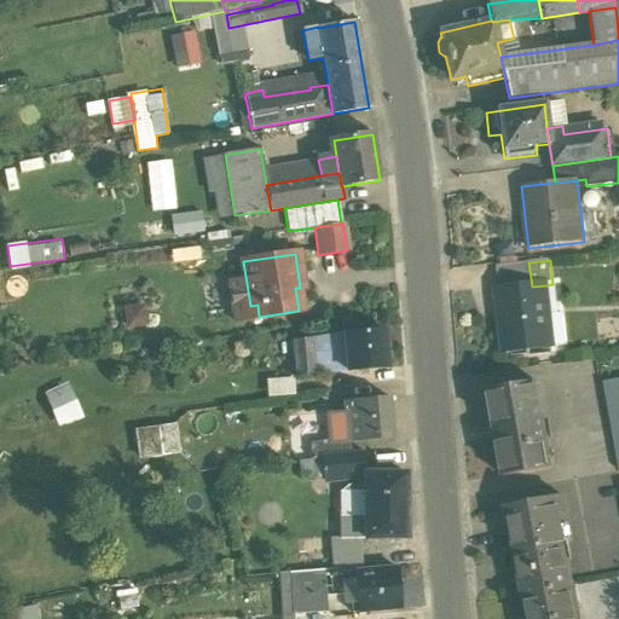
[(528,262),(497,266),(501,290),(532,287),(528,262)]
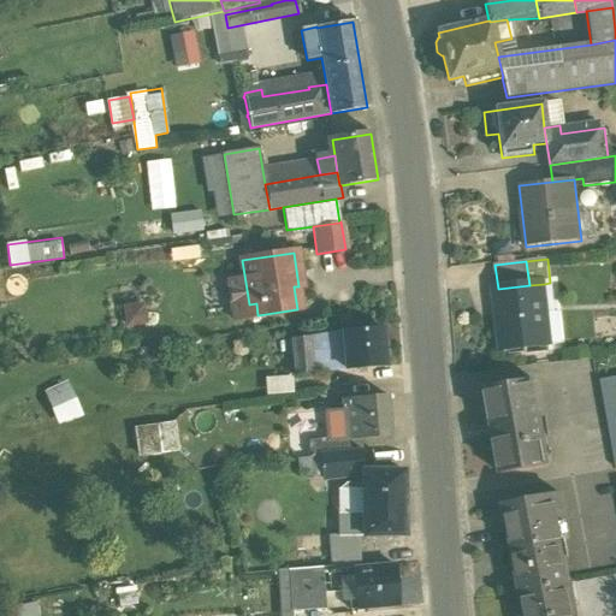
[(498,289),(496,290),(503,354),(550,348),(551,348),(548,317),(544,284),(529,285),(498,289)]
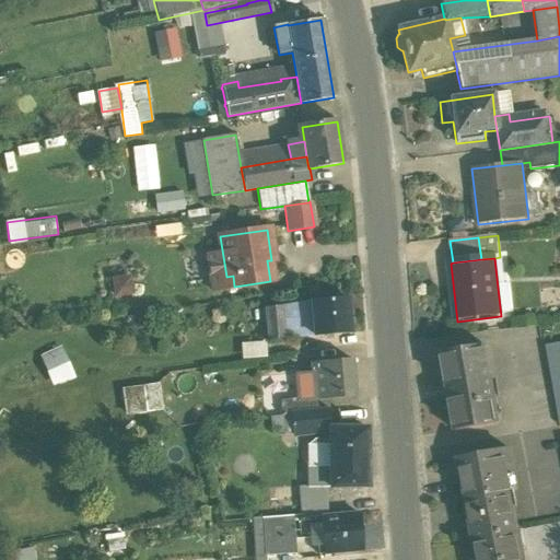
[(114,293),(132,292),(131,275),(113,276),(114,293)]
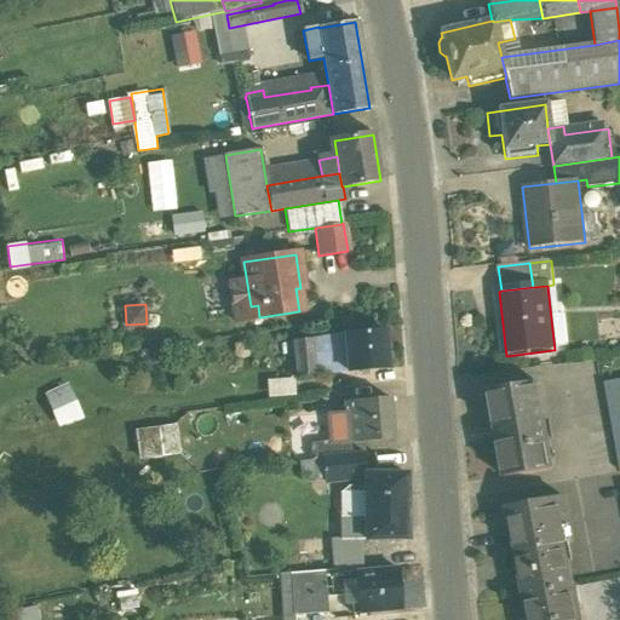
[(564,316),(551,319),(555,350),(554,350),(556,366),(570,363),(564,316)]
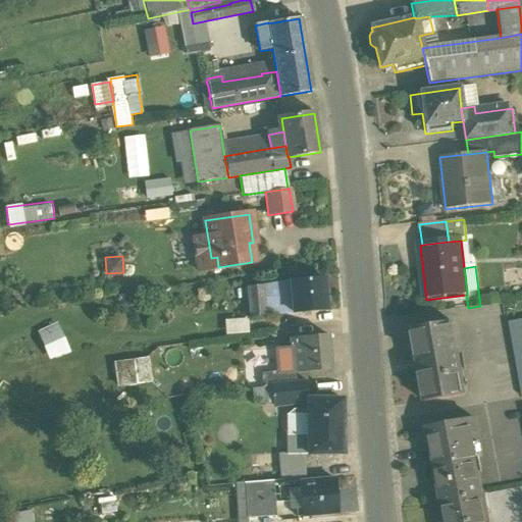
[(323,278),(291,281),(293,314),(326,311),(323,278)]
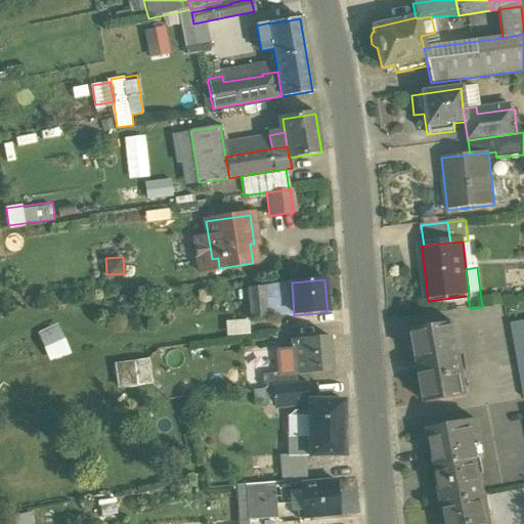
[(262,287),(248,288),(251,318),(265,317),(262,287)]
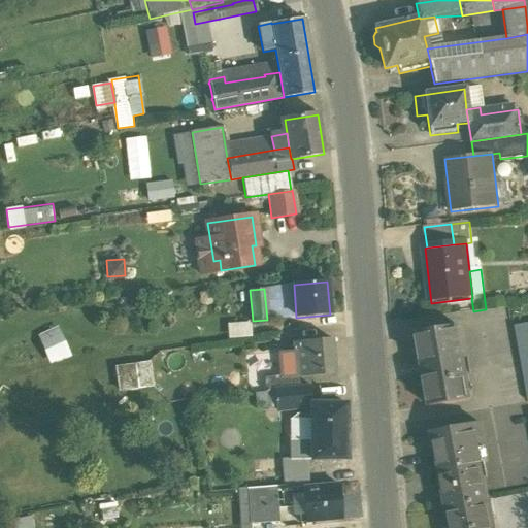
[(251,335),(250,322),(228,323),(229,336),(251,335)]
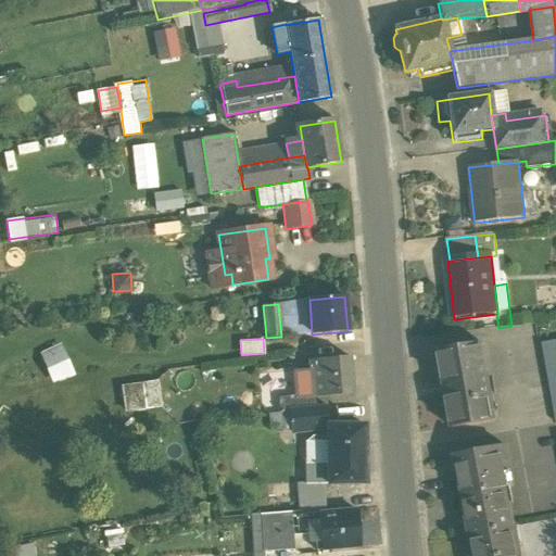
[(555,381),(555,341),(543,343),(550,382),(555,381)]
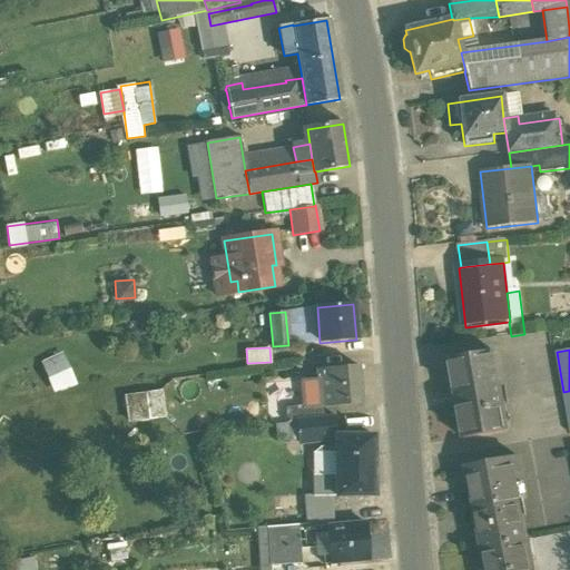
[(64,351),(40,360),(52,391),(76,383),(64,351)]
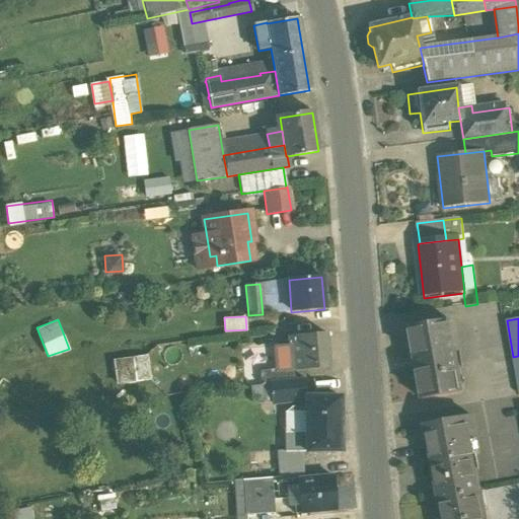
[(450,323),(410,330),(415,361),(455,354),(450,323)]
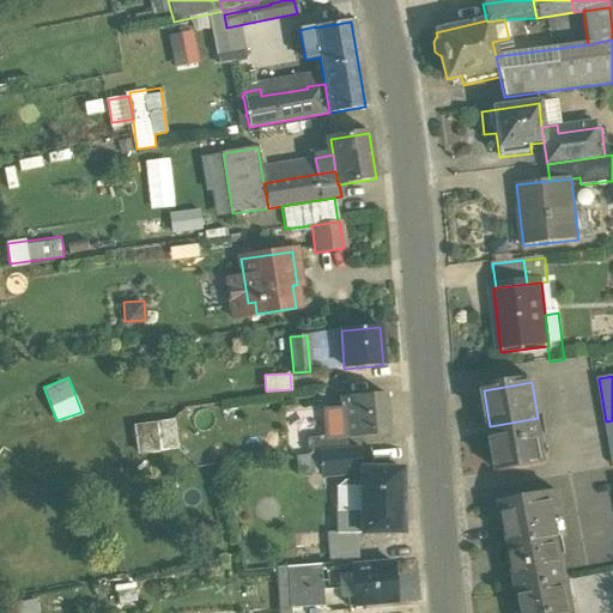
[(384,394),(341,399),(345,436),(345,439),(346,439),(388,435),(384,394)]
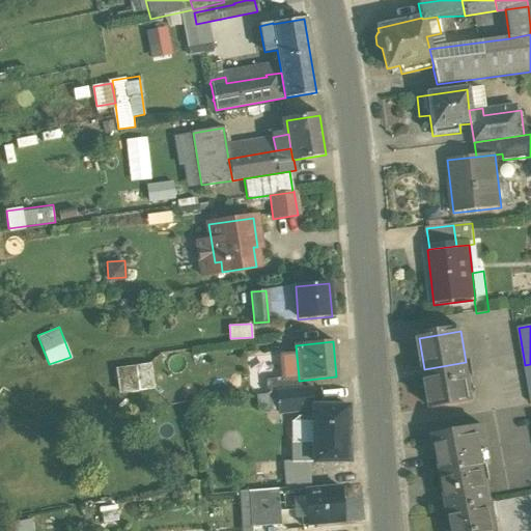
[(466,362),(424,369),(432,413),(474,404),(466,362)]
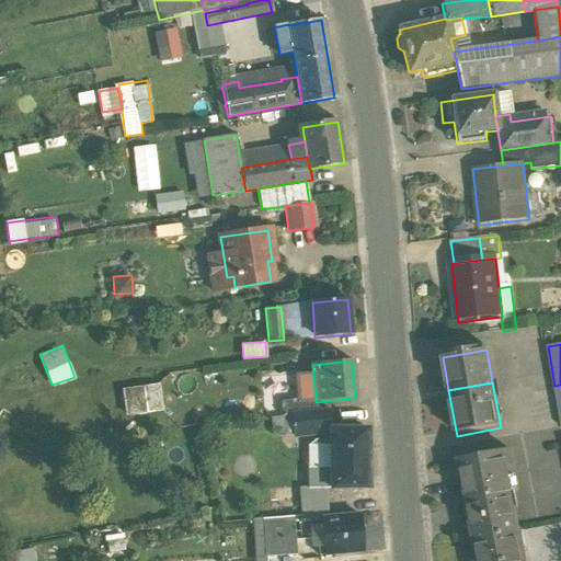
[(157,386),(141,388),(145,414),(160,412),(157,386)]
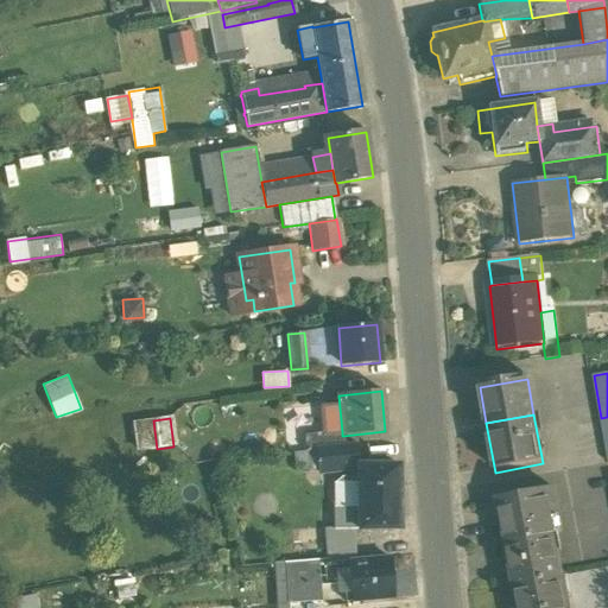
[(342,432),(320,435),(321,449),(344,447),(343,436),(342,436),(342,432)]
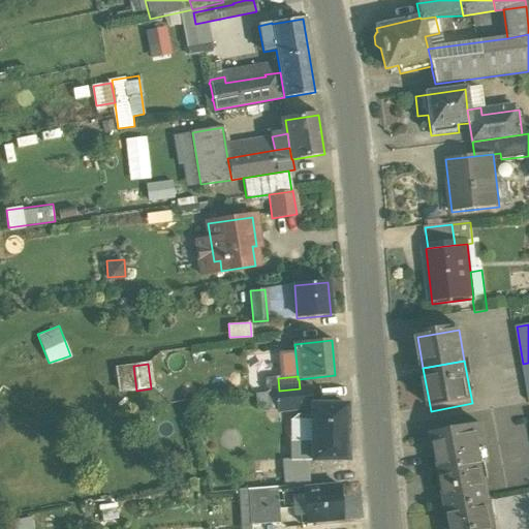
[(278,378),(265,379),(266,393),(267,393),(274,392),(279,391),(278,378)]
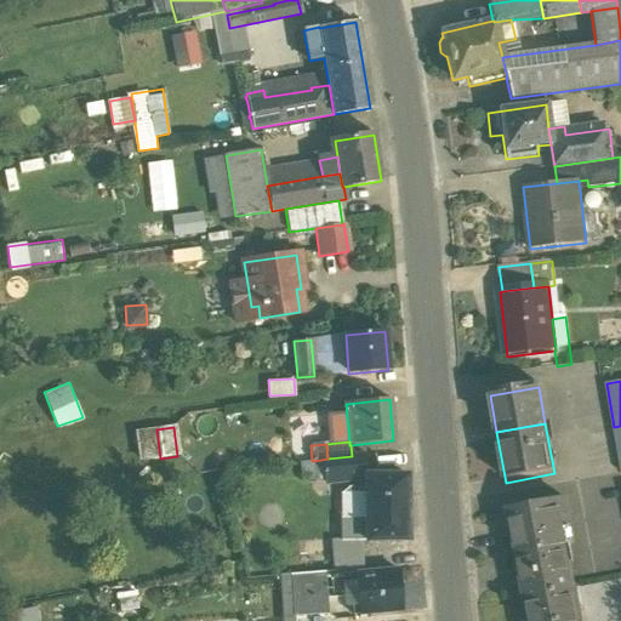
[(328,459),(322,460),(323,477),(324,480),(364,476),(364,474),(366,474),(365,455),(352,456),(328,459)]
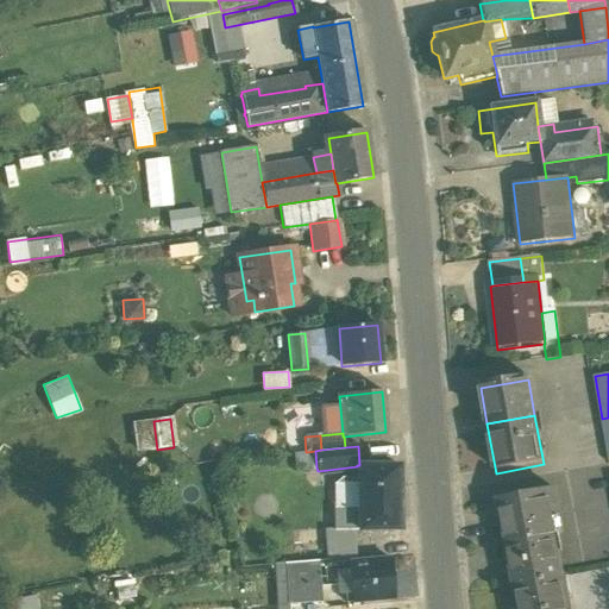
[(315,451),(307,452),(309,469),(316,468),(315,451)]
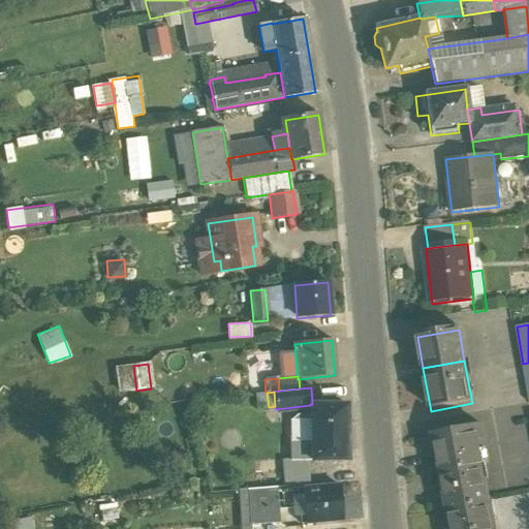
[(312,404),(310,404),(310,405),(311,445),(311,461),(347,460),(346,405),(312,404)]
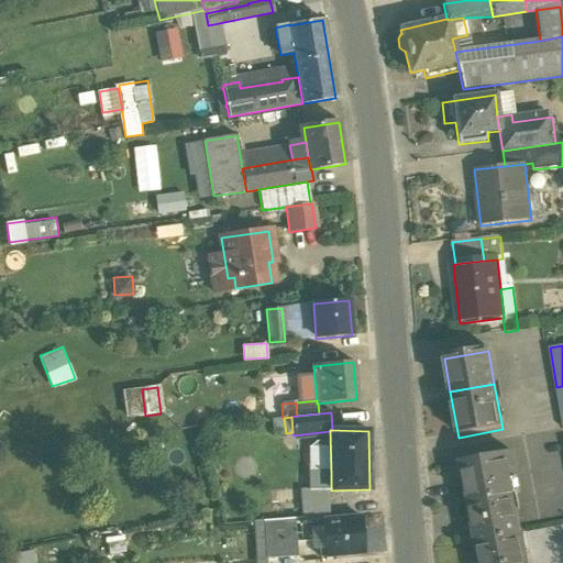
[(512,453),(461,463),(468,504),(511,496),(519,494),(512,453)]
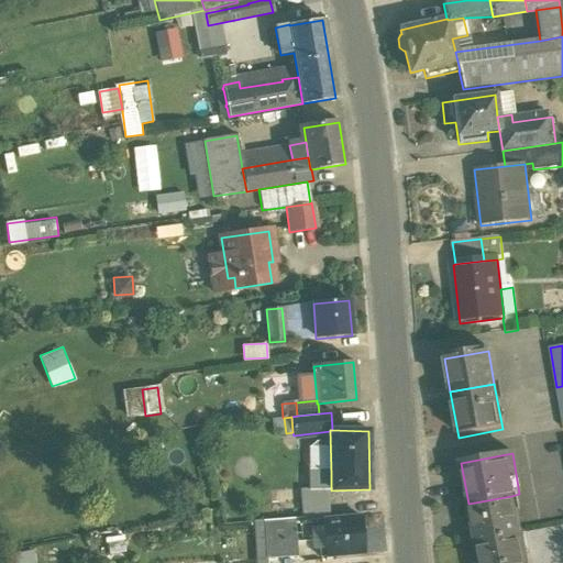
[(331,474),(320,474),(320,489),(320,490),(327,490),(331,490),(331,474)]
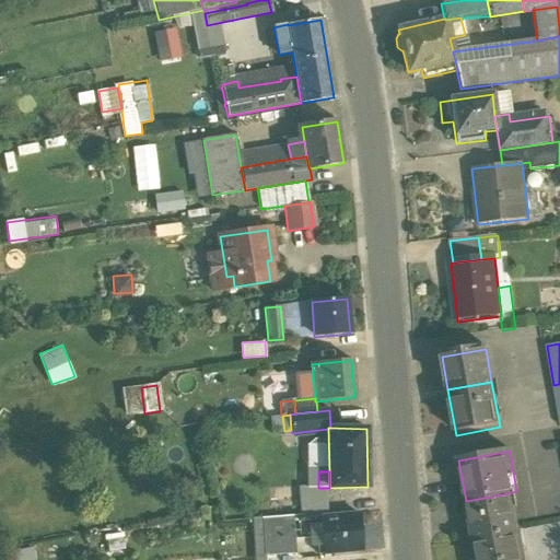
[(318,488),(318,487),(299,487),(301,515),(302,518),(321,516),(327,516),(325,488),(318,488)]
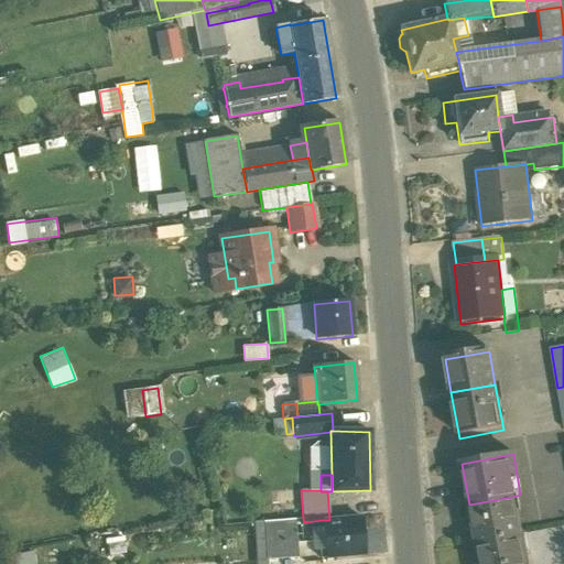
[(512,497),(469,505),(477,544),(520,537),(512,497)]
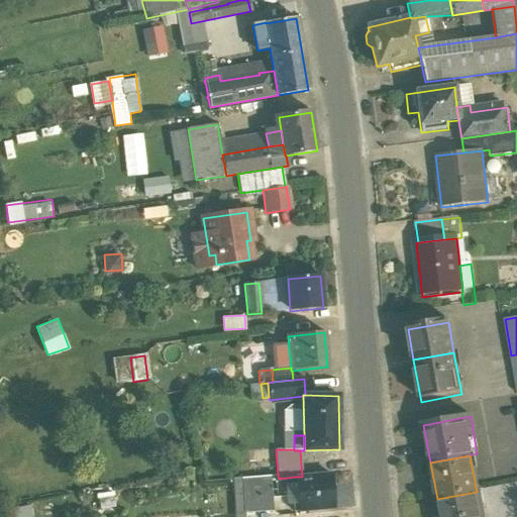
[(302,477),(296,477),(299,511),(299,512),(333,509),(330,474),(302,477)]
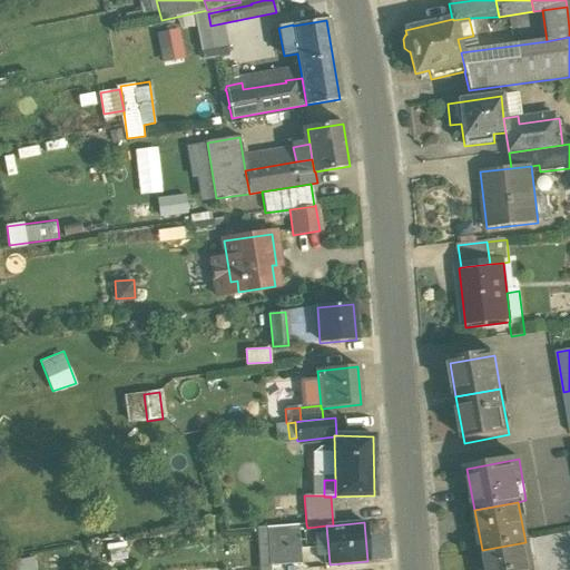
[(306,524),(268,528),(271,566),(301,564),(300,546),(322,543),(324,564),(330,563),(326,526),(307,528),(306,524)]
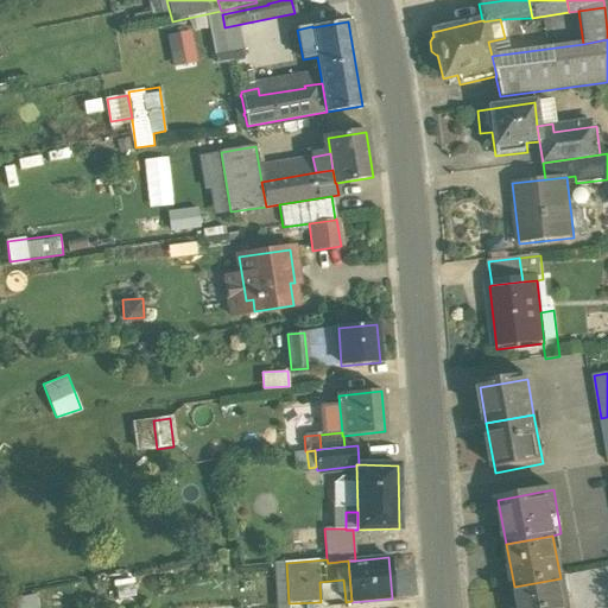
[(565,607),(561,578),(514,587),(517,607),(565,607)]
